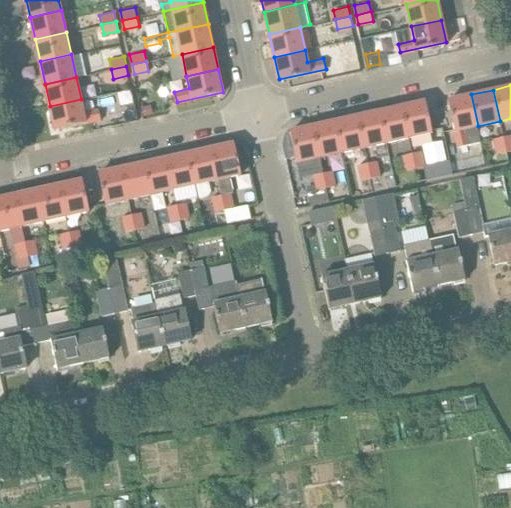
[(478,126),(471,94),(448,99),(455,129),(454,129),(458,146),(460,151),(468,149),(467,144),(469,144),(466,128),(478,126)]
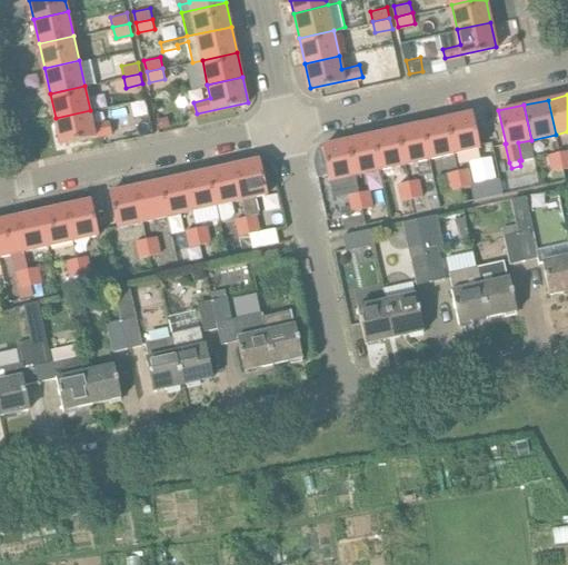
[(90,110),(56,118),(61,144),(96,136),(112,132),(110,120),(92,124),(90,110)]
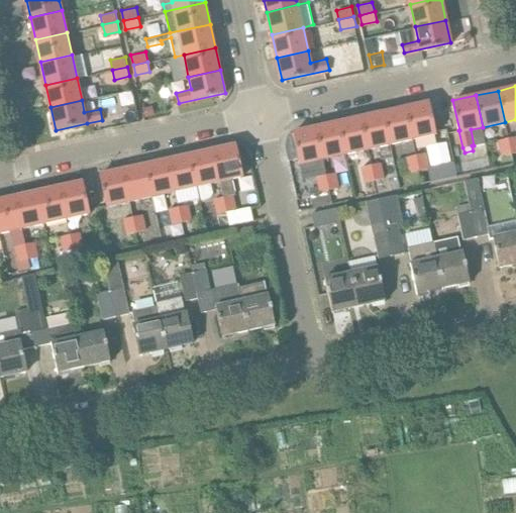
[(407,106),(414,137),(436,133),(429,101),(407,106)]
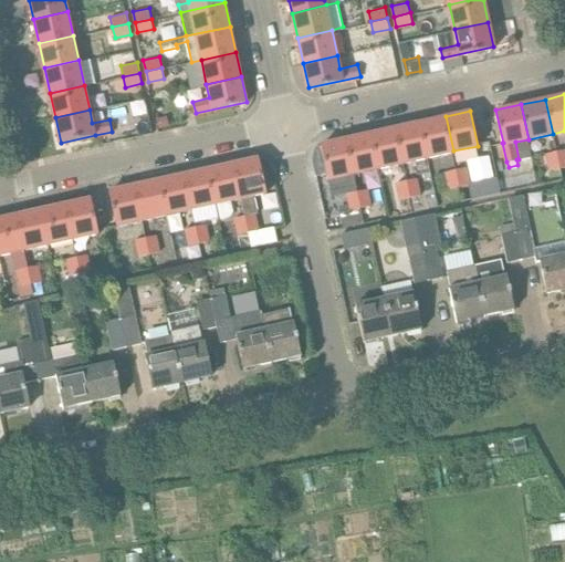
[(428,156),(453,151),(446,116),(420,122),(428,156)]
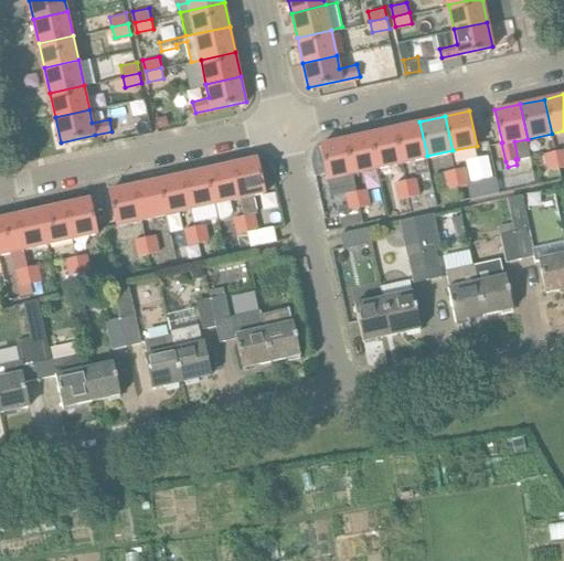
[(403,161),(427,156),(419,122),(395,127),(403,161)]
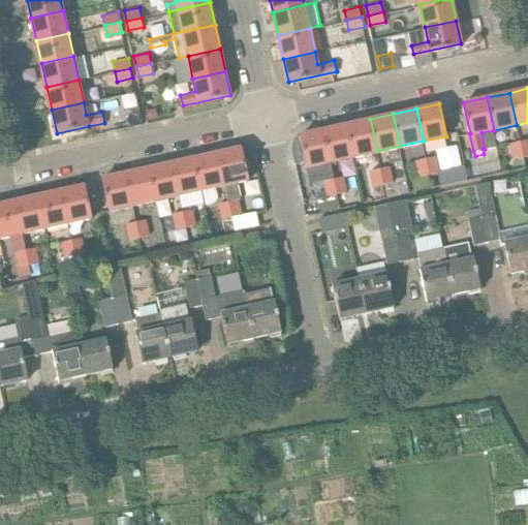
[(353,156),(377,151),(370,119),(346,124),(353,156)]
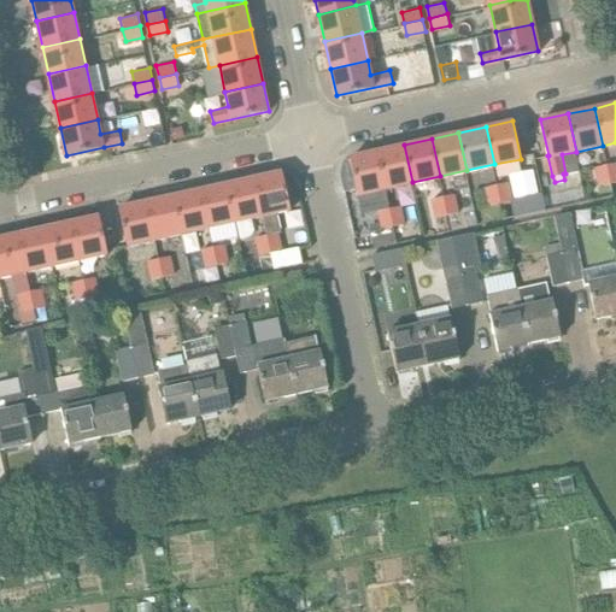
[(386,188),(412,182),(404,145),(377,151),(386,188)]
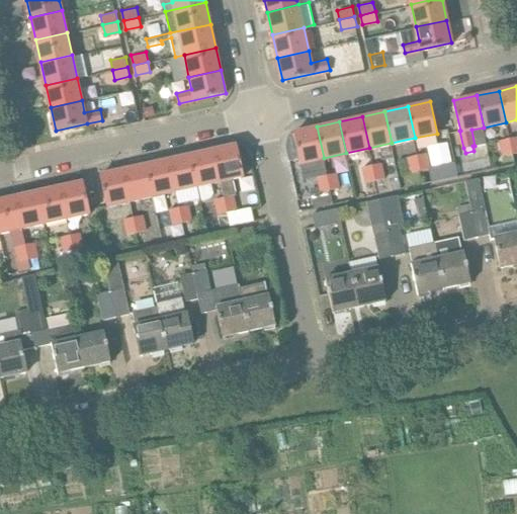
[(300,163),(324,158),(317,126),(293,132),(300,163)]
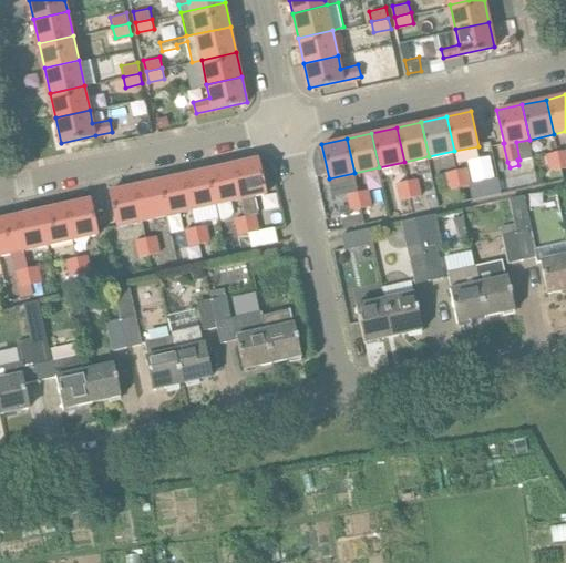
[(551,170),(562,166),(558,151),(547,153),(551,170)]
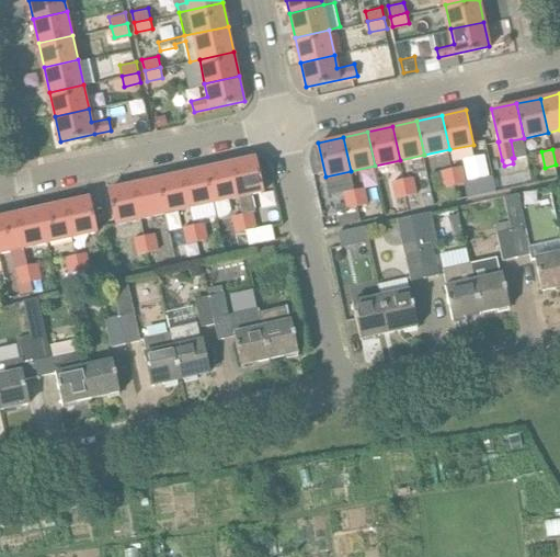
[(239,195),(242,213),(253,209),(256,209),(253,192),(264,190),(256,156),(232,161),(239,195)]
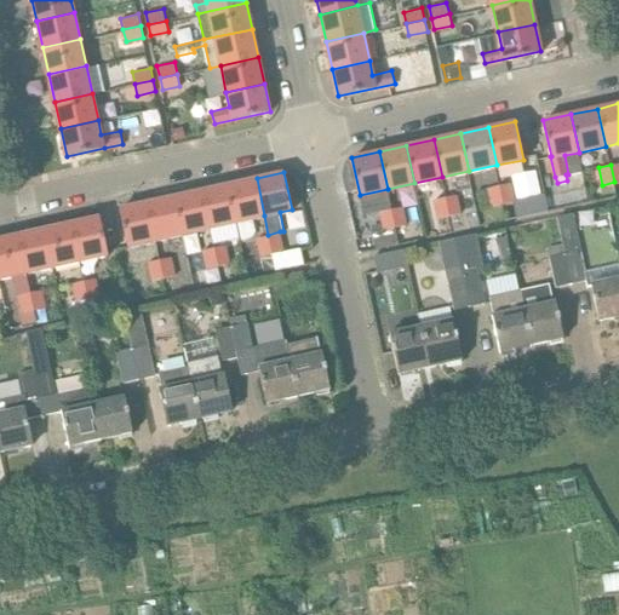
[(238,222),(264,216),(257,178),(229,184),(238,222)]
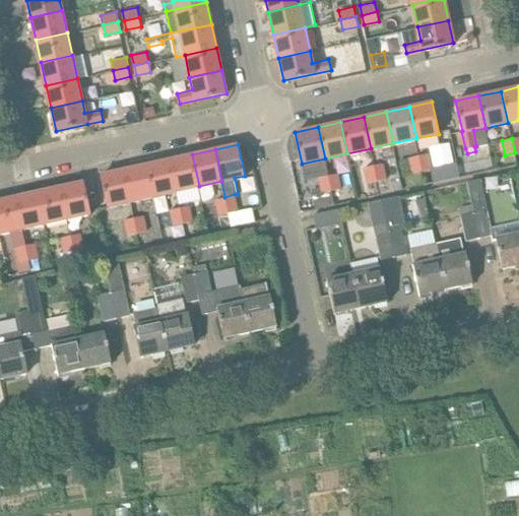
[(423,170),(432,168),(429,152),(418,154),(423,170)]
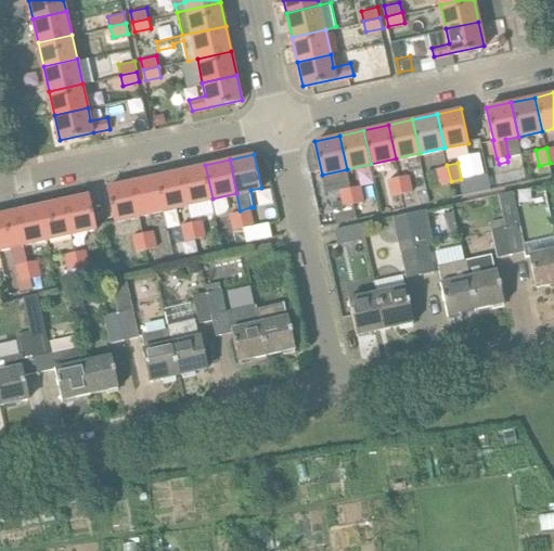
[(188,204),(213,199),(205,165),(181,170),(188,204)]
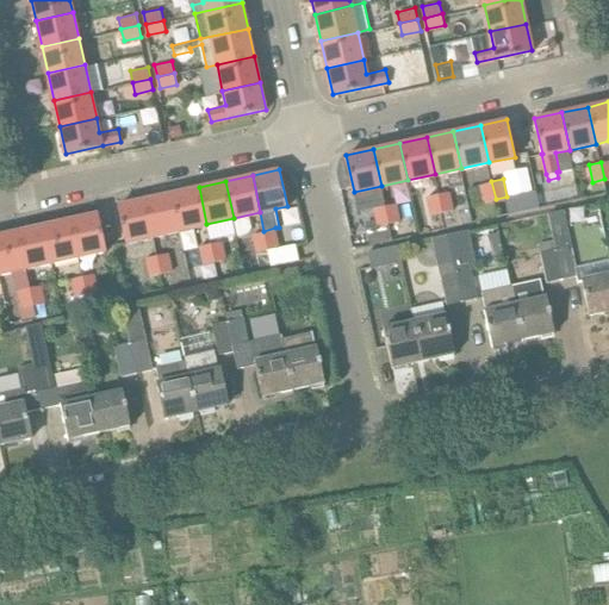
[(484,201),(496,199),(491,181),(480,184),(484,201)]
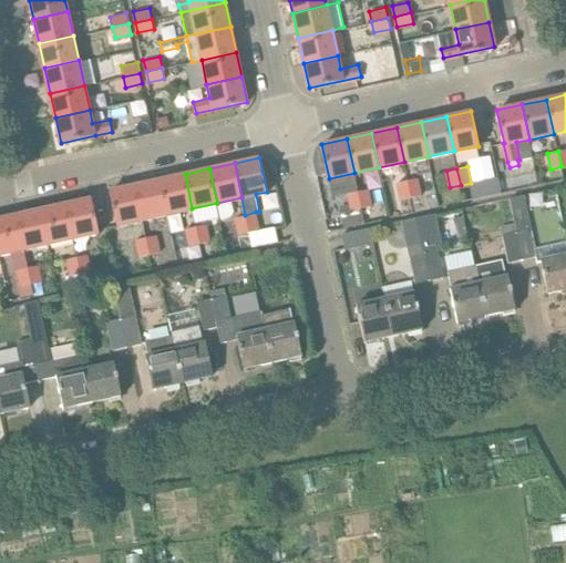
[(167,214),(192,208),(185,174),(160,180),(167,214)]
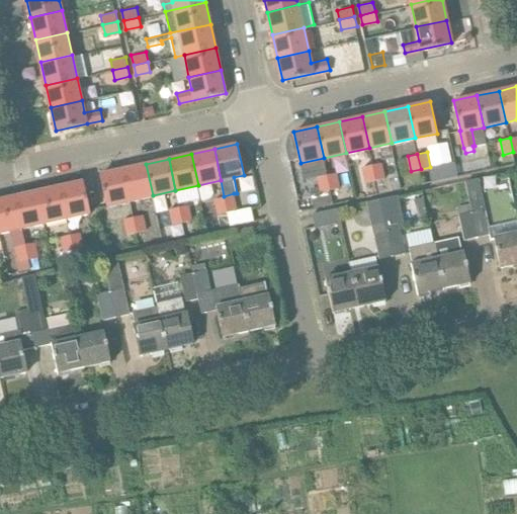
[(434,177),(460,173),(458,160),(432,163),(434,177)]
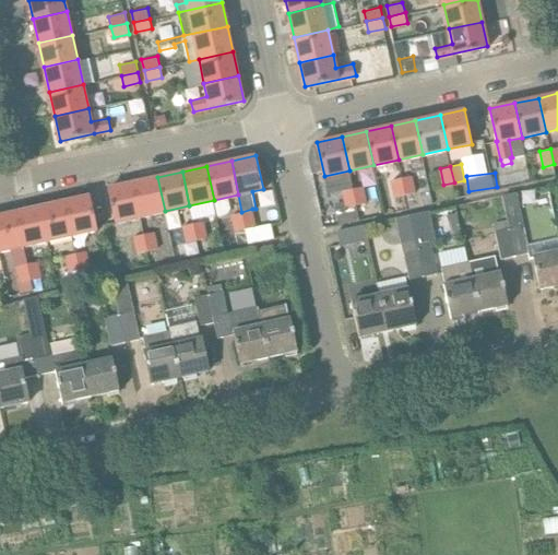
[(405,193),(416,190),(413,175),(402,177),(405,193)]
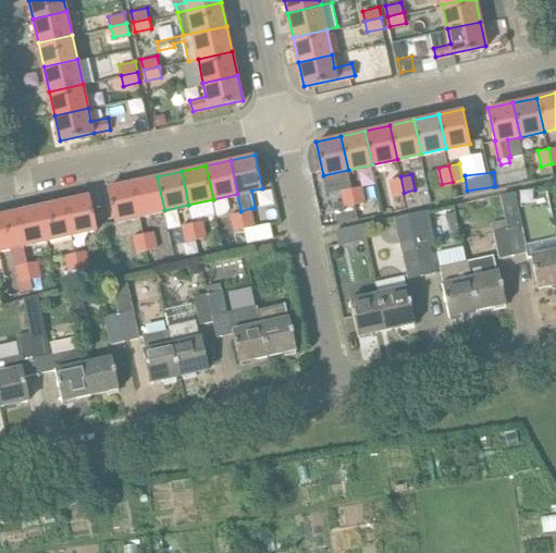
[(133,182),(140,216),(164,210),(157,176),(133,182)]
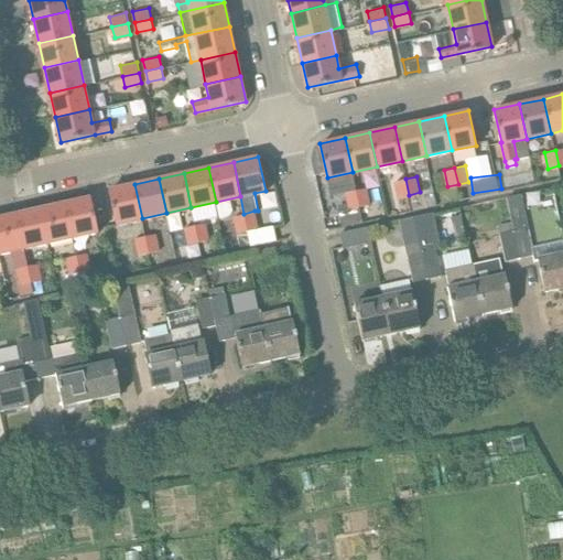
[(399,197),(409,195),(405,179),(394,181),(399,197)]
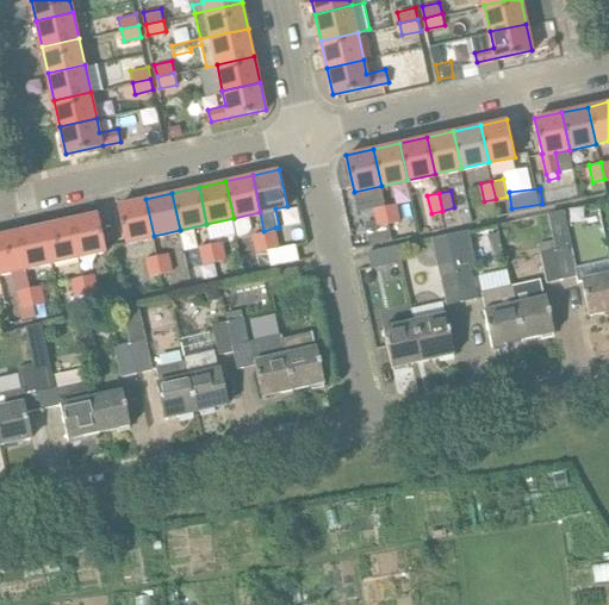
[(126,242),(154,236),(145,199),(118,205),(126,242)]
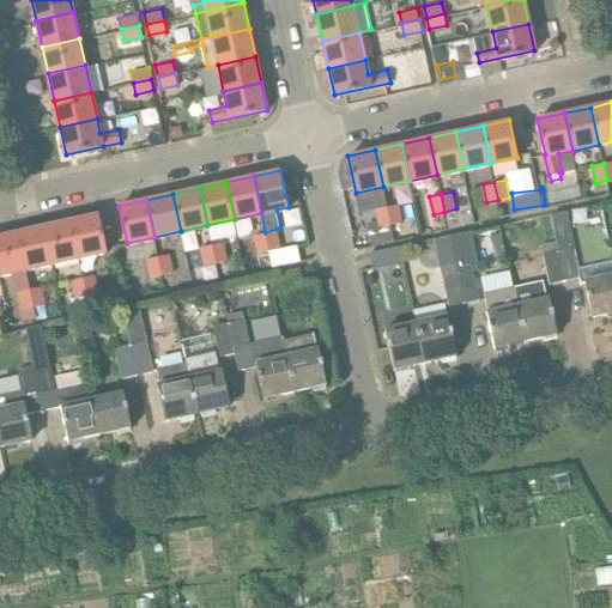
[(392,224),(404,222),(399,204),(388,206),(392,224)]
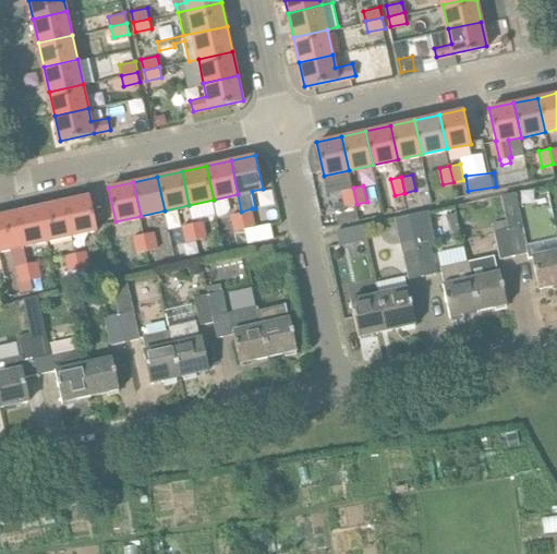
[(346,206),(356,204),(353,188),(342,190),(346,206)]
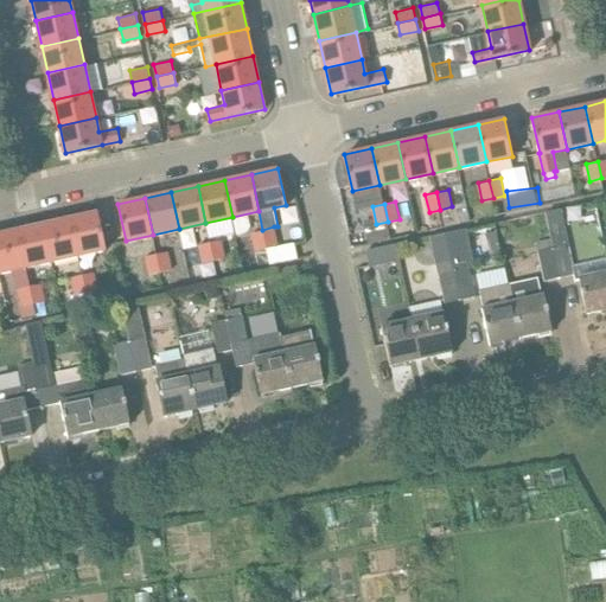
[(554,247),(568,243),(561,207),(546,211),(549,226),(552,236),(554,247)]
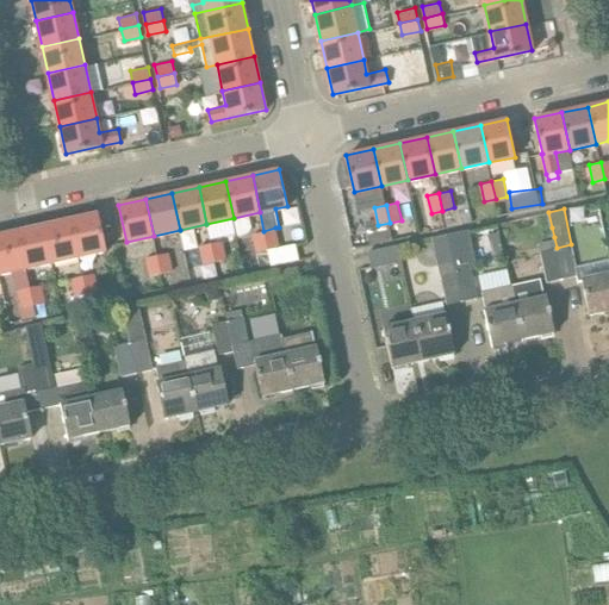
[(72,219),(80,256),(106,250),(98,213),(72,219)]
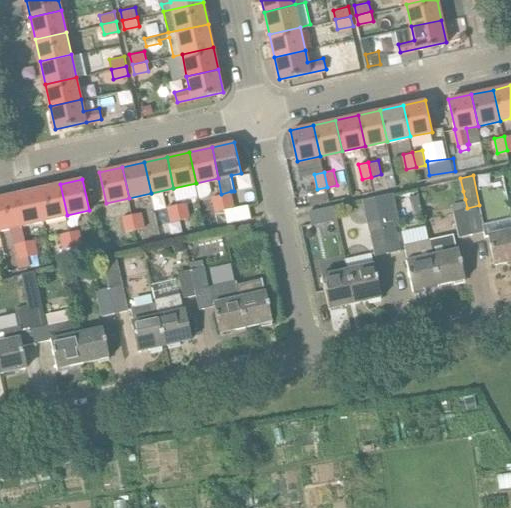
[(44,220),(67,215),(60,184),(37,189),(44,220)]
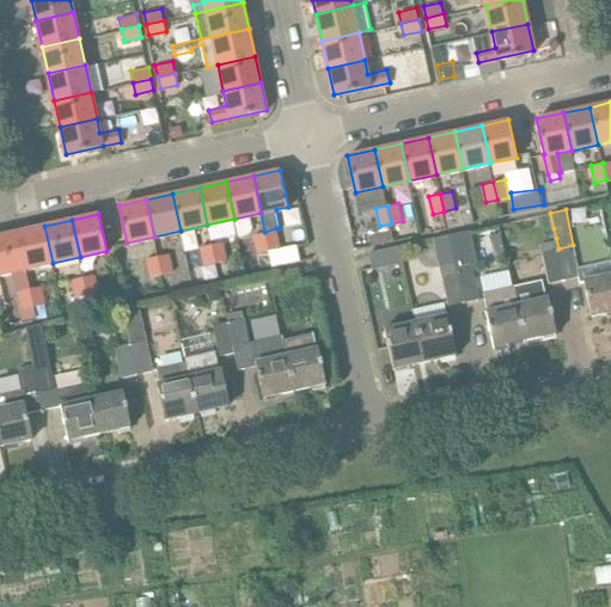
[(379,226),(367,228),(371,241),(393,237),(391,224),(379,226)]
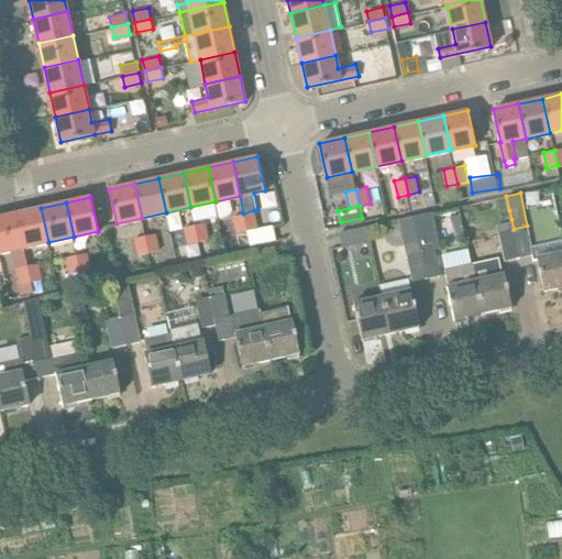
[(23,248),(48,242),(41,208),(17,214),(23,248)]
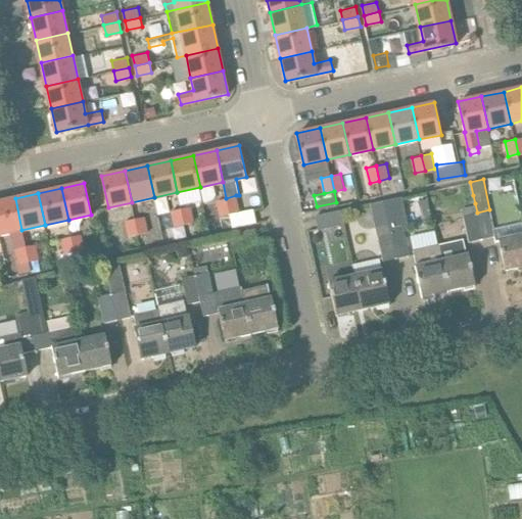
[(236,195),(226,198),(230,214),(240,210),(236,195)]
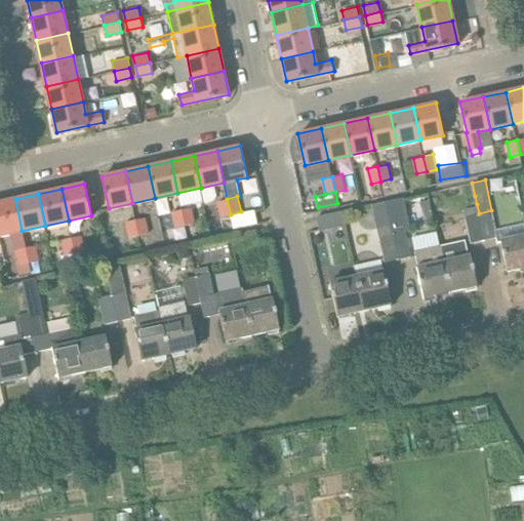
[(399,257),(411,254),(406,232),(410,231),(403,198),(387,202),(392,224),(394,234),(399,257)]
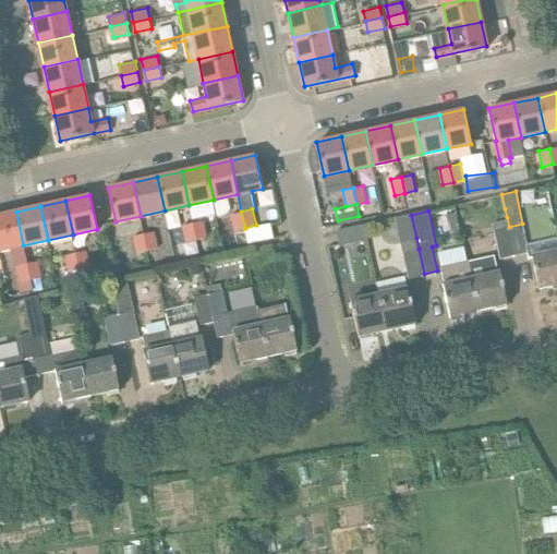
[(0,214),(0,250),(12,248),(15,265),(16,265),(27,263),(23,245),(16,212),(0,214)]
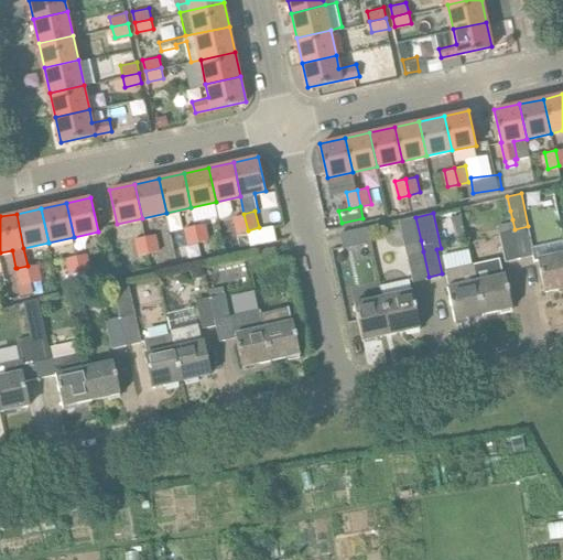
[(248,230),(244,214),(234,216),(237,233),(248,230)]
